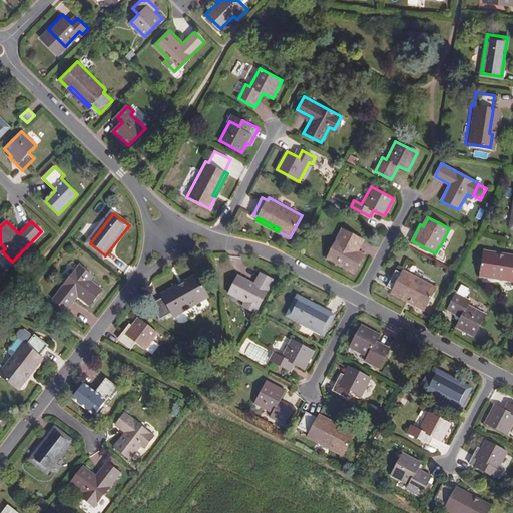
[(364,238),(343,227),(328,258),(355,272),(365,252),(359,249),(364,238)]
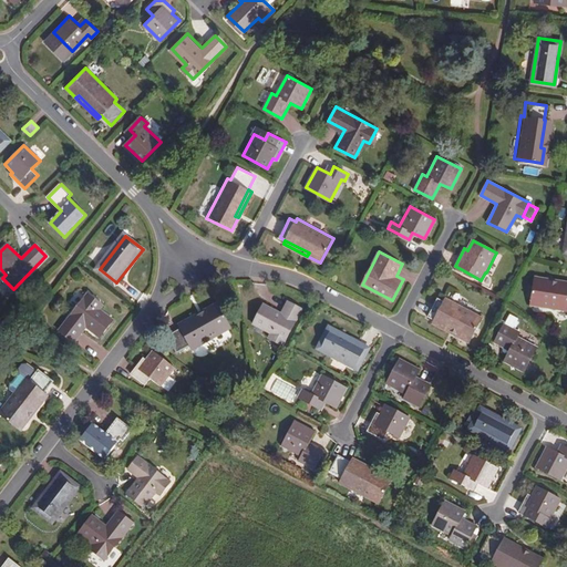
[(566,288),(548,286),(548,282),(535,280),(531,308),(566,312),(566,288)]
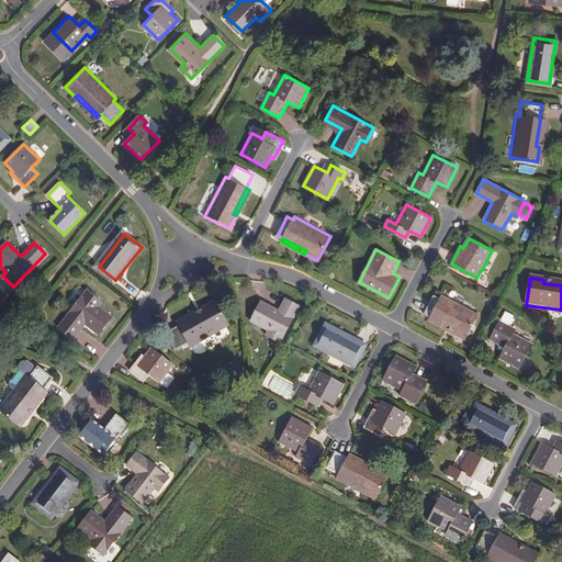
[(72,338),(85,322),(100,334),(113,317),(97,305),(101,300),(88,291),(59,328),(72,338)]
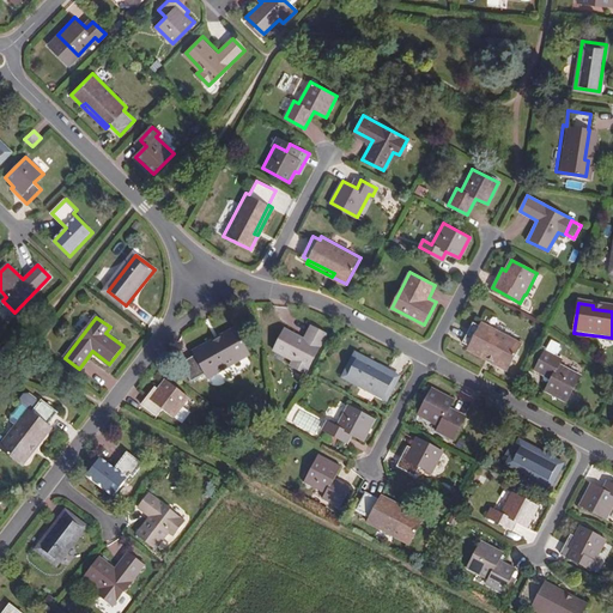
[(495,358),(493,362),(508,369),(521,343),(483,321),(480,325),(474,321),(463,341),(469,344),(495,358)]
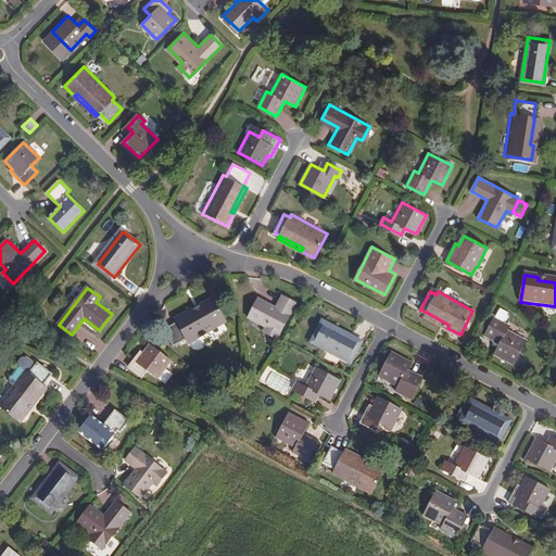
[(258,294),(247,314),(264,325),(262,329),(275,337),(297,302),(282,294),(276,305),(258,294)]
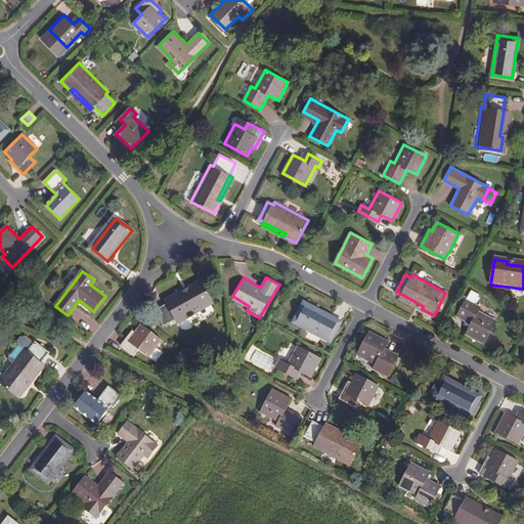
[(191,290),(168,304),(169,305),(158,312),(167,328),(179,320),(180,322),(215,301),(202,278),(189,286),(191,290)]
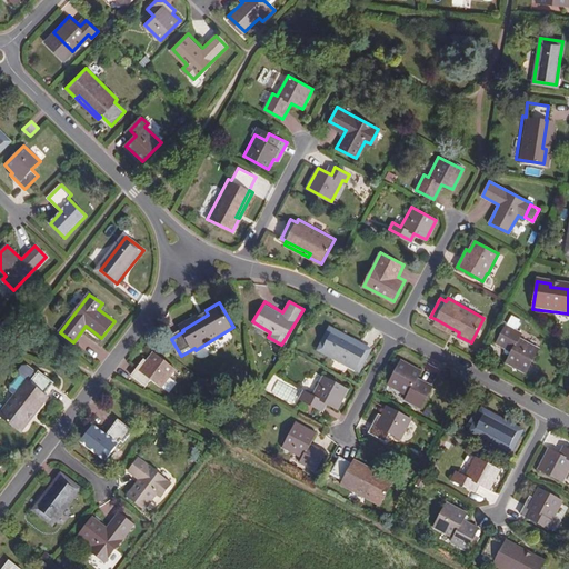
[(181,327),(182,330),(208,315),(206,310),(181,327)]
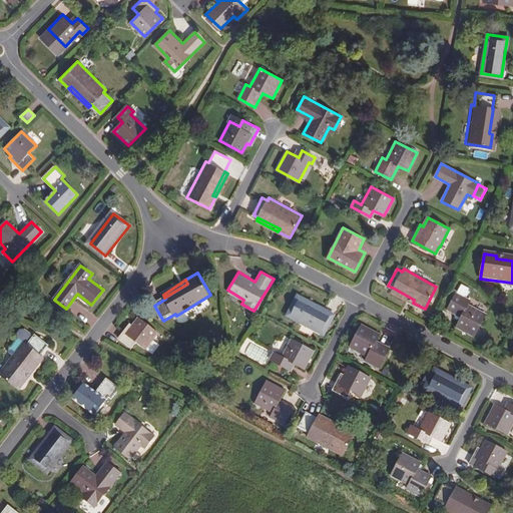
[(392,292),(413,303),(414,300),(393,288),(392,292)]
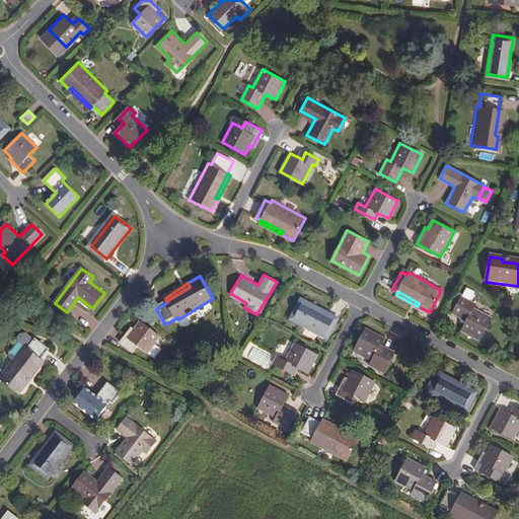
[(475,303),(462,296),(453,312),(467,319),(462,329),(480,339),(492,316),(473,307),(475,303)]
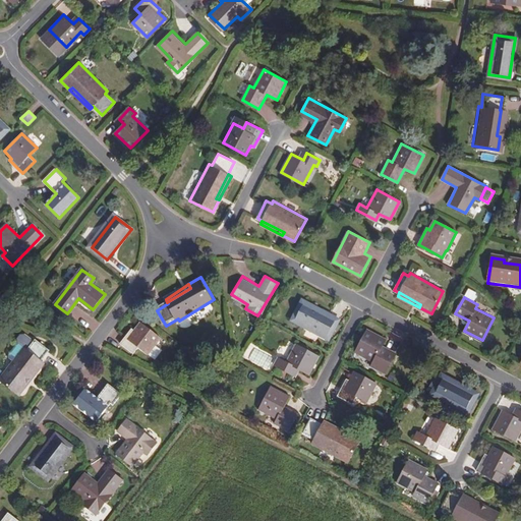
[(339,319),(303,299),(294,319),(329,337),(339,319)]
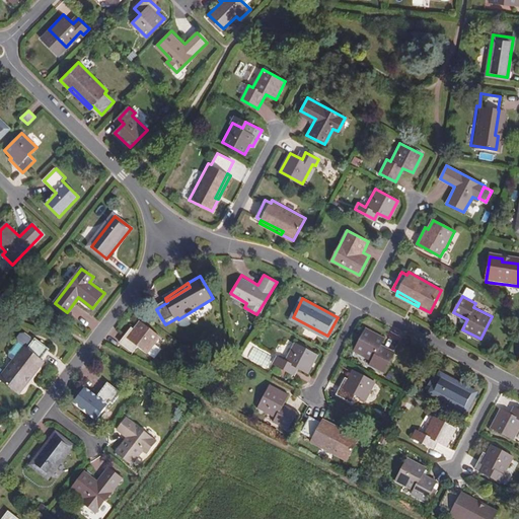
[(132,327),(121,343),(133,352),(138,346),(147,352),(159,336),(140,320),(134,328),(132,327)]
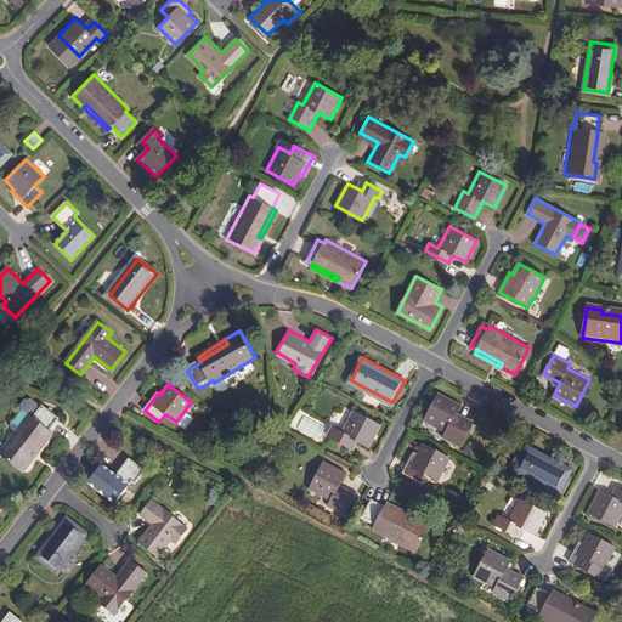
[(425,419),(447,431),(446,436),(462,444),(471,425),(456,417),(462,405),(440,393),(425,419)]
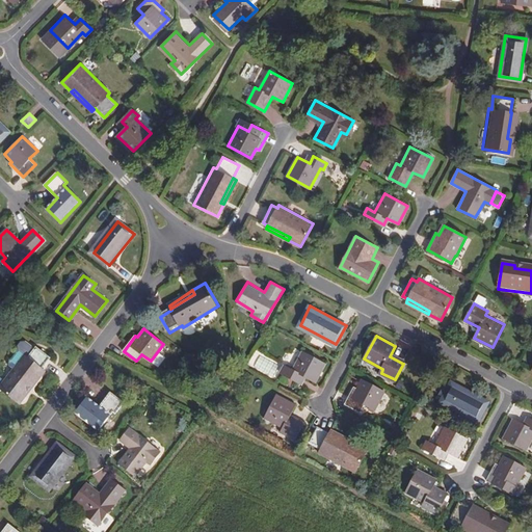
[(10,365),(15,369),(25,355),(27,357),(33,349),(25,342),(21,342),(18,346),(18,350),(10,361),(10,365)]
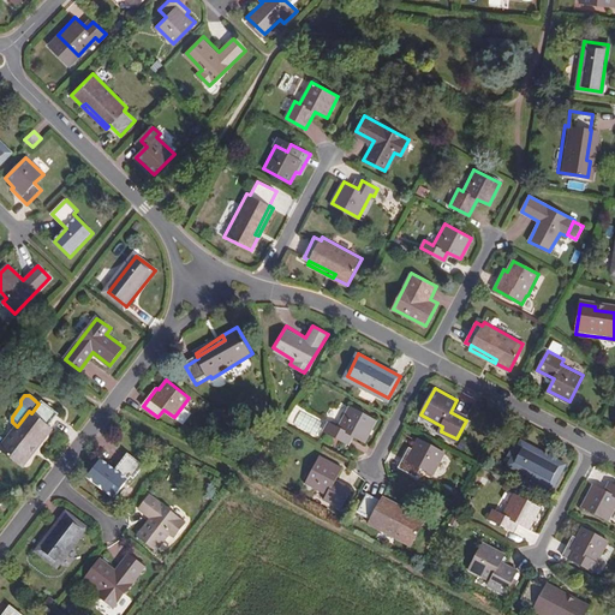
[(0,448),(24,467),(34,454),(30,452),(49,428),(48,427),(58,413),(41,401),(39,404),(31,413),(29,411),(17,427),(0,447),(0,448)]
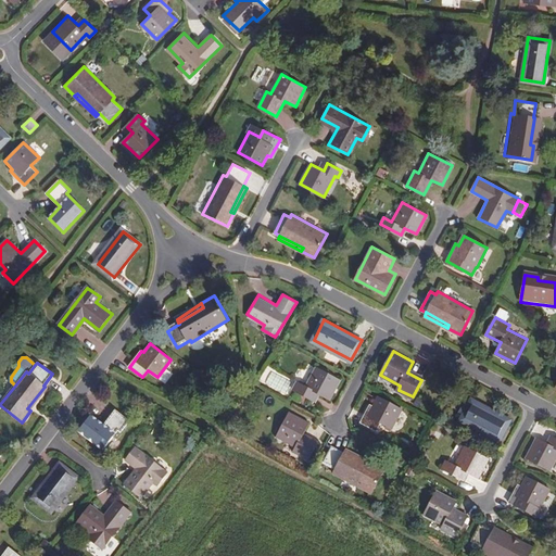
[(305,387),(297,382),(293,389),(314,400),(317,393),(330,400),(340,379),(316,366),(305,387)]
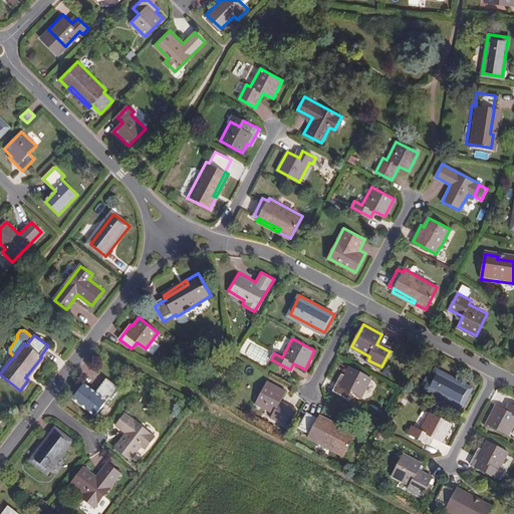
[(25,377),(28,379),(44,359),(41,357),(25,377)]
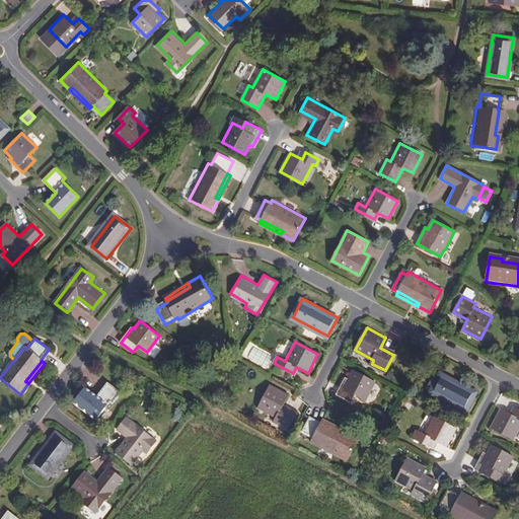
[(339,393),(353,401),(357,394),(367,399),(376,381),(354,369),(349,378),(347,377),(339,393)]
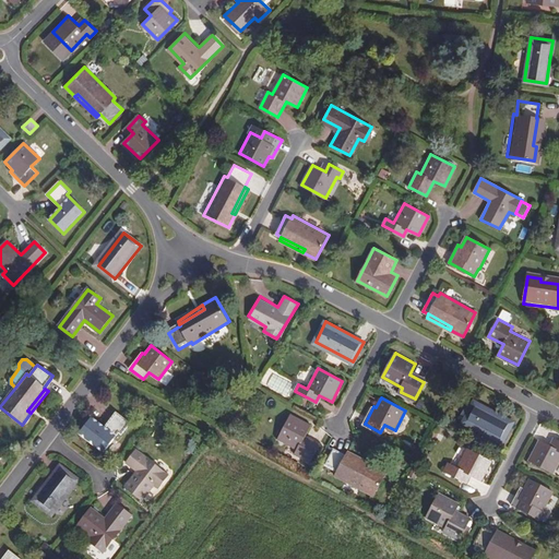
[(475,402),(465,420),(503,440),(512,421),(475,402)]
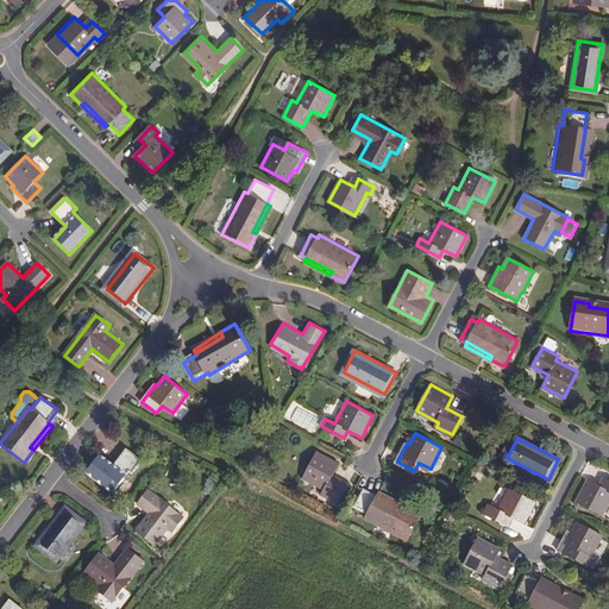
[(100,453),(87,471),(112,491),(129,470),(132,473),(142,460),(126,447),(113,464),(100,453)]
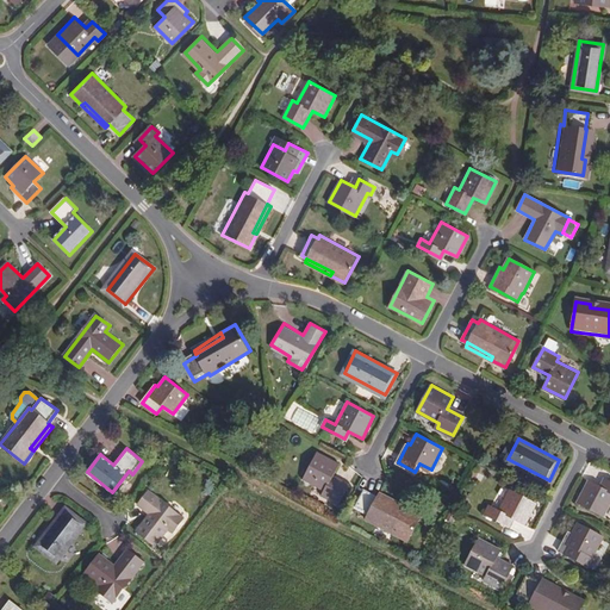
[(317,452),(303,478),(325,490),(323,495),(338,502),(349,483),(334,475),(338,464),(317,452)]
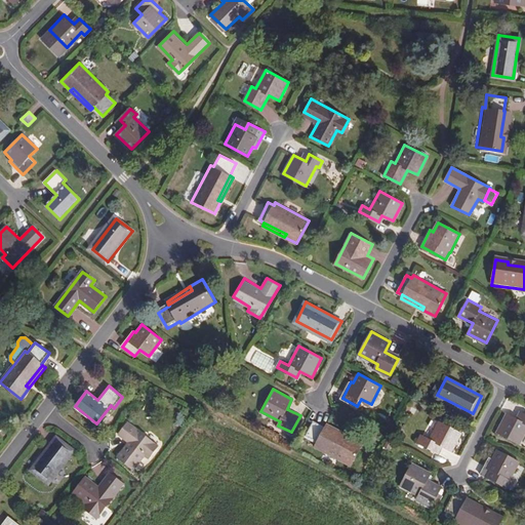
[(519,418),(507,413),(497,432),(520,444),(524,433),(524,413),(522,412),(519,418)]
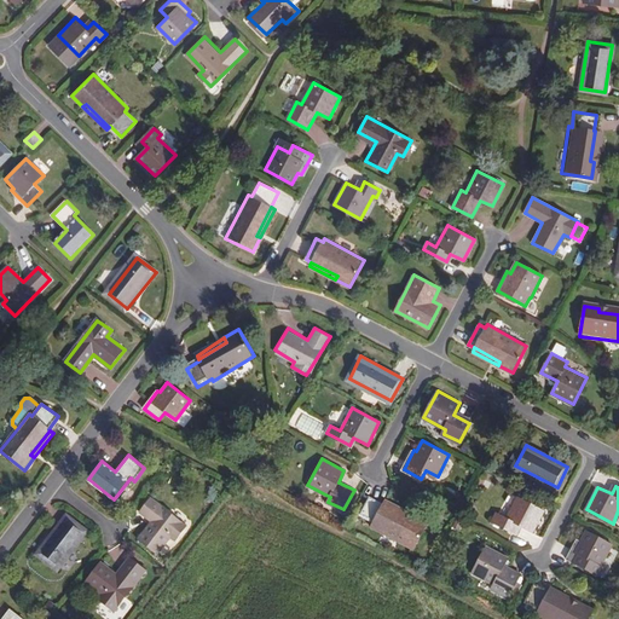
[(151,496),(140,512),(151,520),(139,537),(158,553),(172,536),(177,539),(187,525),(151,496)]
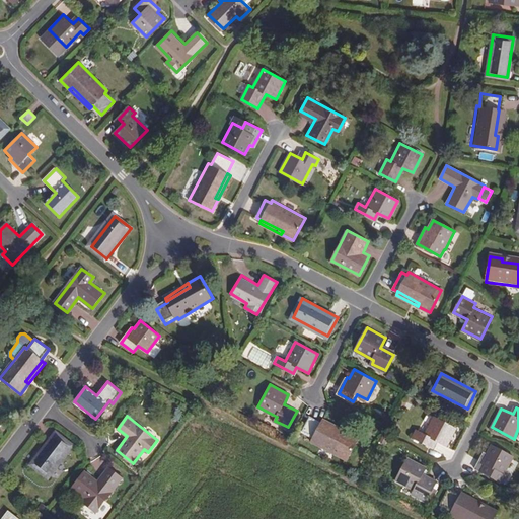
[(346,433),(321,422),(309,416),(301,432),(312,437),(311,441),(348,459),(359,437),(347,430),(346,433)]
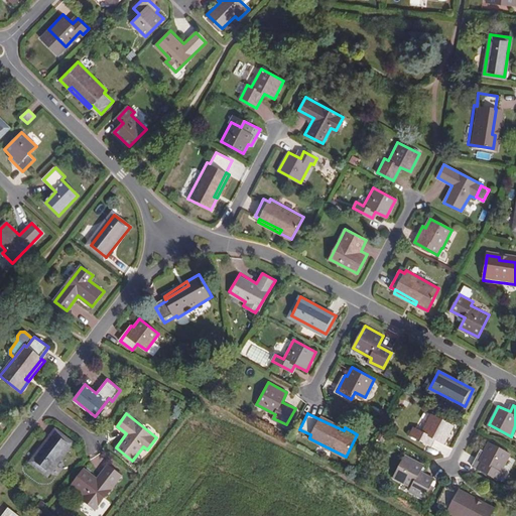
[(413,427),(410,434),(429,443),(433,437),(444,443),(454,425),(431,413),(421,431),(413,427)]
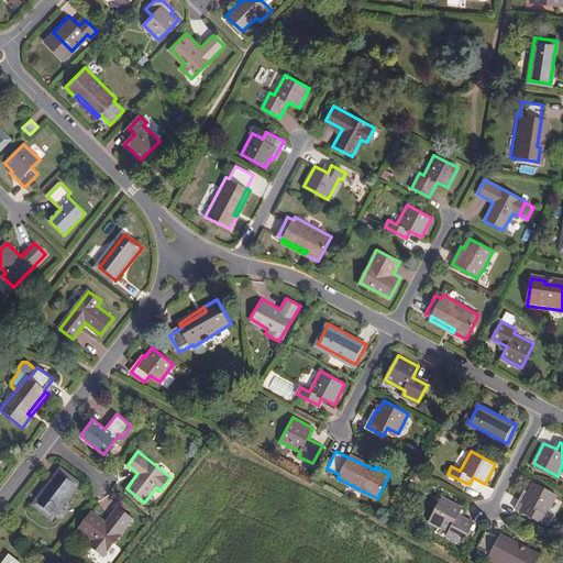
[(351,453),(349,457),(375,470),(376,466),(351,453)]
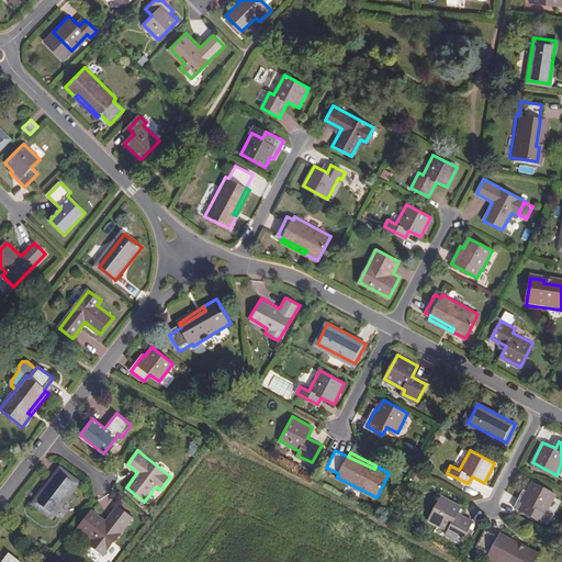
[(34,503),(52,516),(77,482),(60,469),(34,503)]
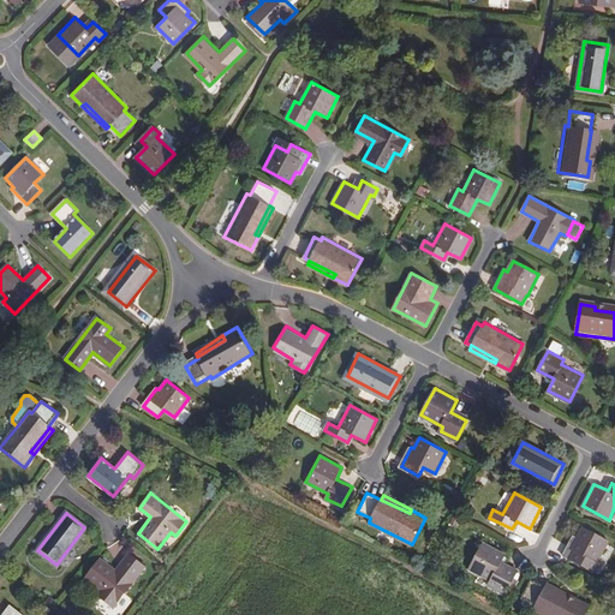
[(573,537),(562,556),(581,565),(585,557),(597,563),(608,542),(581,527),(577,538),(573,537)]
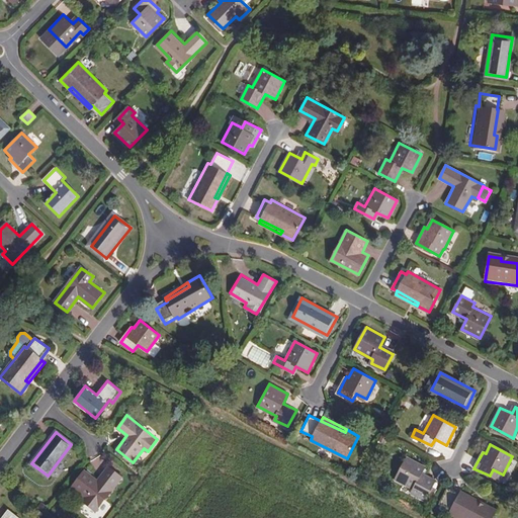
[(425,466),(407,456),(396,479),(414,488),(412,492),(426,500),(434,484),(420,476),(425,466)]
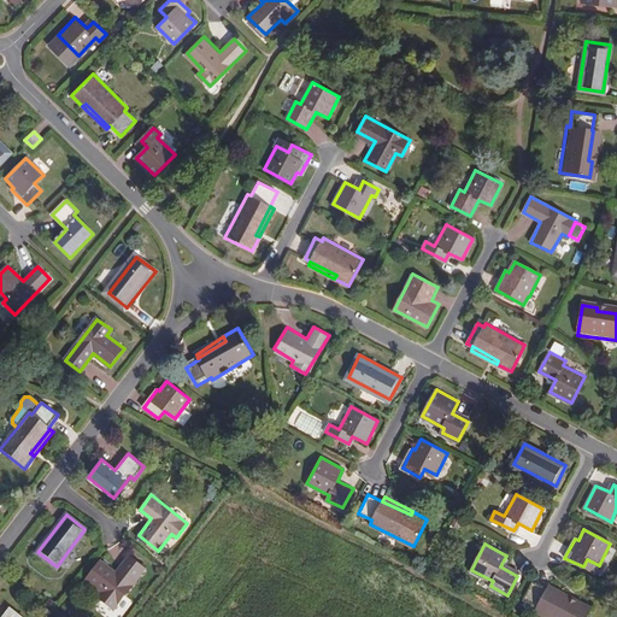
[(101,559),(87,577),(104,592),(99,597),(113,607),(145,566),(131,556),(119,573),(101,559)]
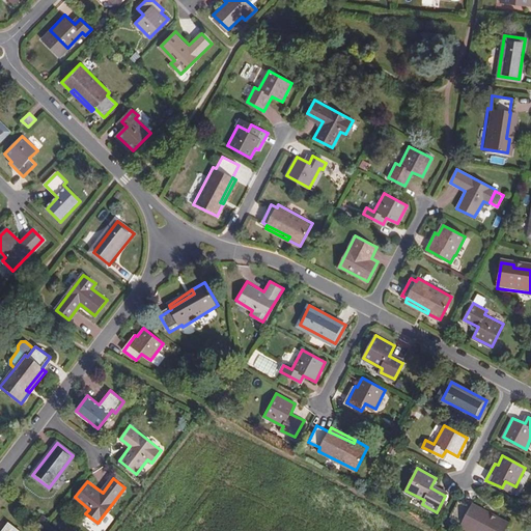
[(496,518),(472,505),(472,506),(459,499),(451,515),(463,522),(462,526),(472,530),(504,530),(509,522),(498,515),(496,518)]
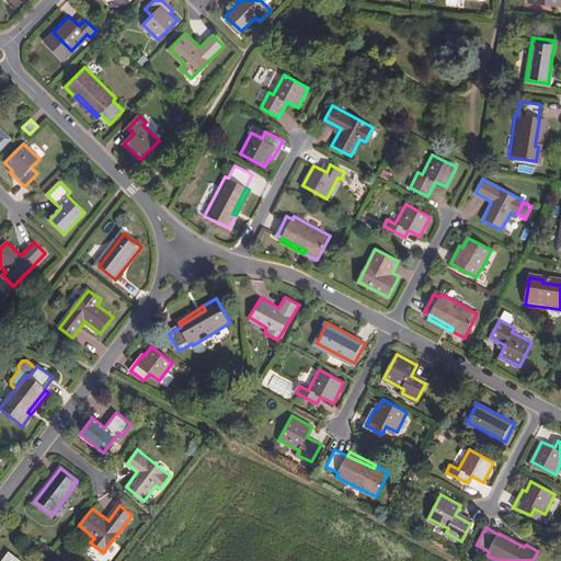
[(500,530),(499,534),(524,547),(526,545),(500,530)]
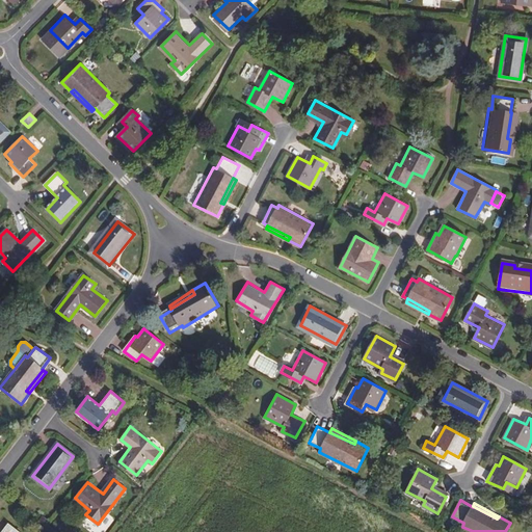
[(20,531),(8,523),(1,531),(20,531)]
